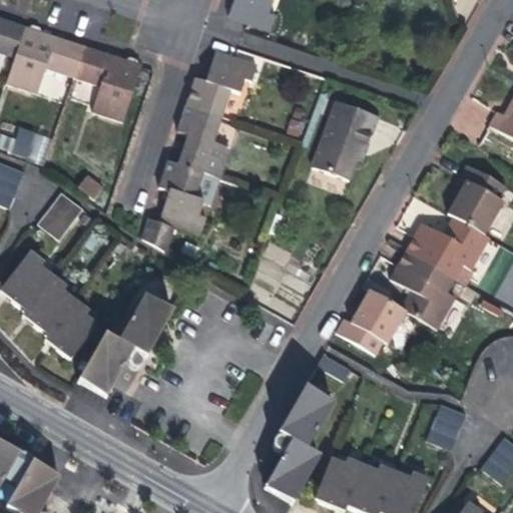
[(272,0),(233,0),(233,1),(228,16),(248,22),(271,29),(276,12),(269,10),(272,0)]
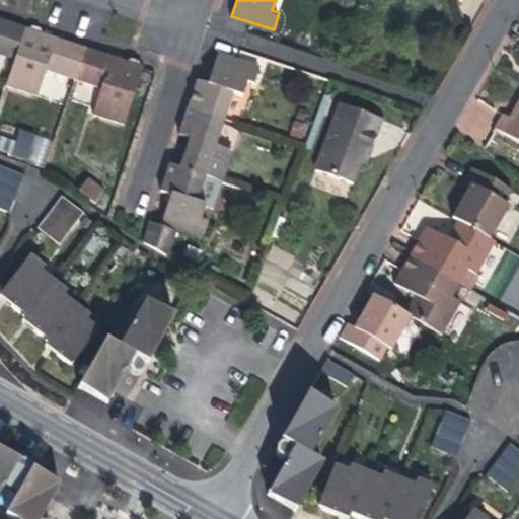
[(0,53),(16,59),(26,27),(4,19),(0,17),(0,53)]
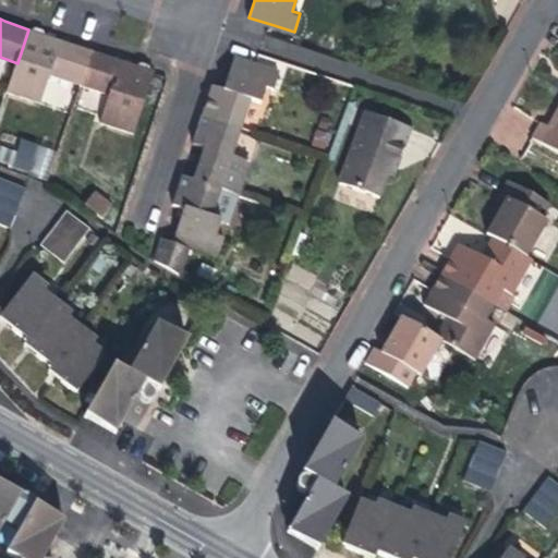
[(51,75),(81,84),(92,51),(69,43),(46,35),(43,29),(37,27),(33,31),(28,29),(17,63),(8,91),(43,101),(51,75)]
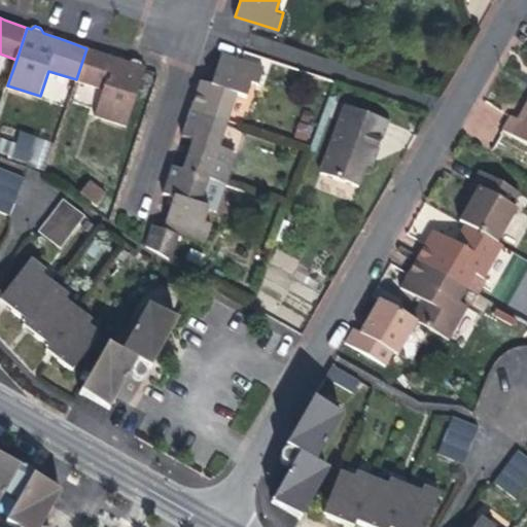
[(108,56),(86,48),(76,79),(104,89),(96,114),(128,126),(146,68),(143,67),(142,62),(135,60),(131,63),(108,56)]
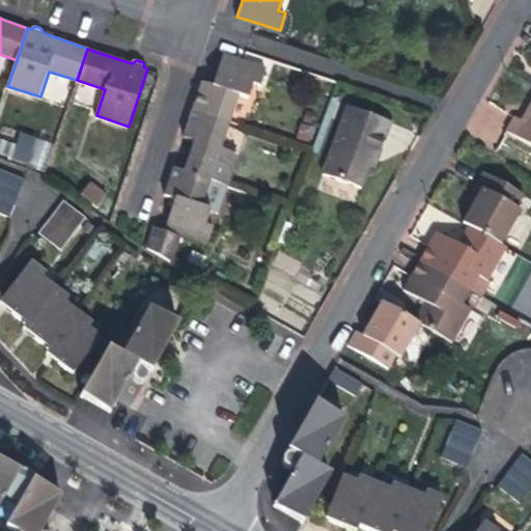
[(218,75),(214,86),(240,94),(249,98),(254,83),(261,85),(268,68),(224,54),(218,75)]
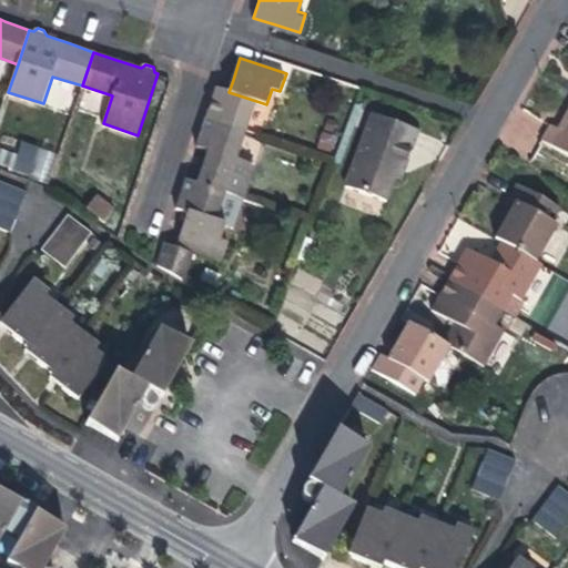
[(256,101),(229,92),(217,88),(208,117),(246,130),(256,101)]
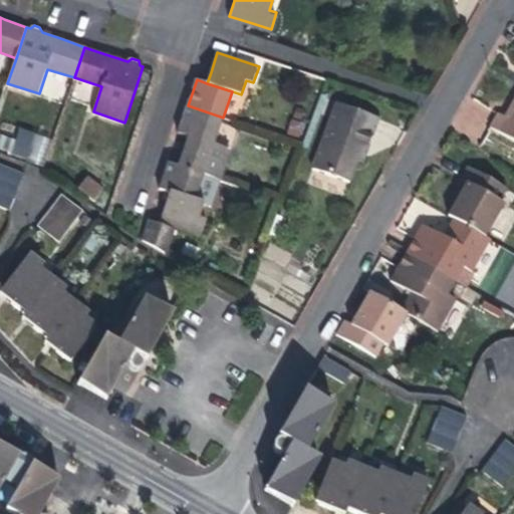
[(513,99),(504,116),(513,121),(513,99)]
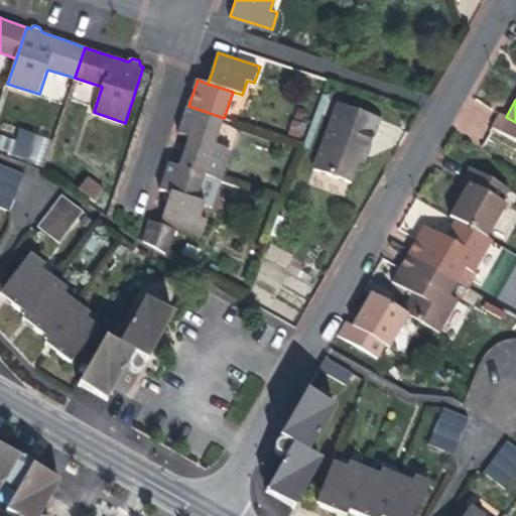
[(340,105),(315,168),(351,181),(359,160),(363,161),(368,148),(379,120),(340,105)]
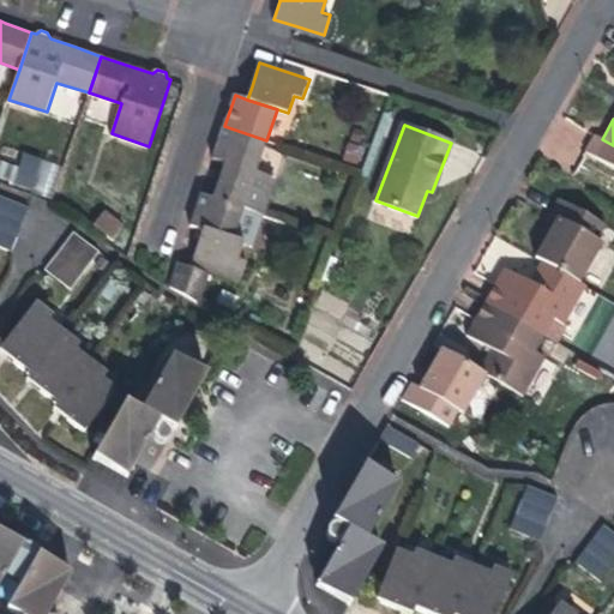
[(215,198),(244,209),(257,170),(266,140),(224,126),(214,160),(226,163),(222,175),(215,198)]
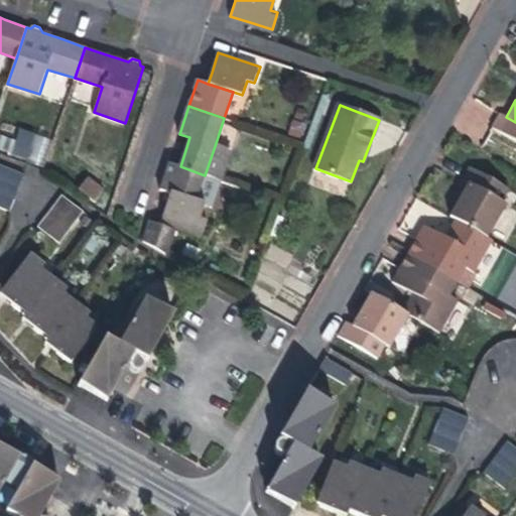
[(515,122),(506,117),(500,114),(492,128),(515,141),(515,122)]
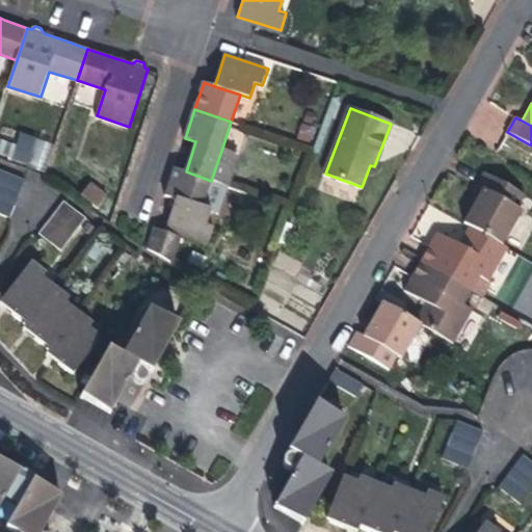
[(21,131),(10,158),(41,168),(51,142),(21,131)]
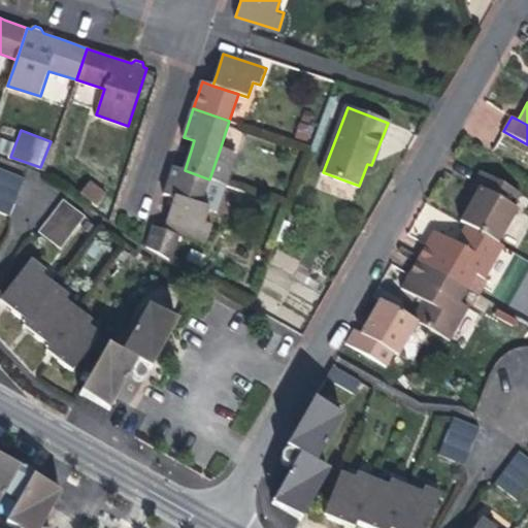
[(0,138),(0,152),(11,154),(13,140),(0,138)]
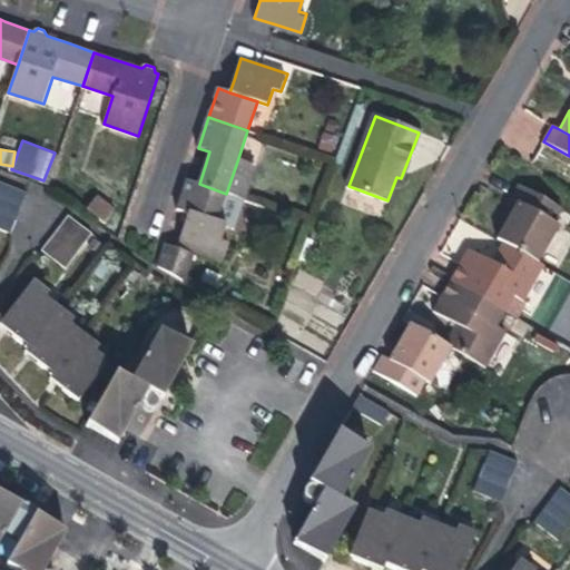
[(249,163),(238,158),(226,194),(245,199),(252,182),(244,179),(249,163)]
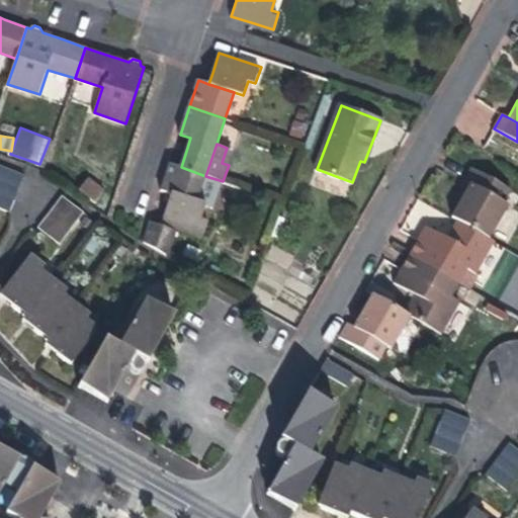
[(168,207),(162,225),(177,231),(203,239),(209,222),(203,220),(208,203),(197,199),(205,176),(181,167),(171,164),(162,190),(172,194),(168,207)]
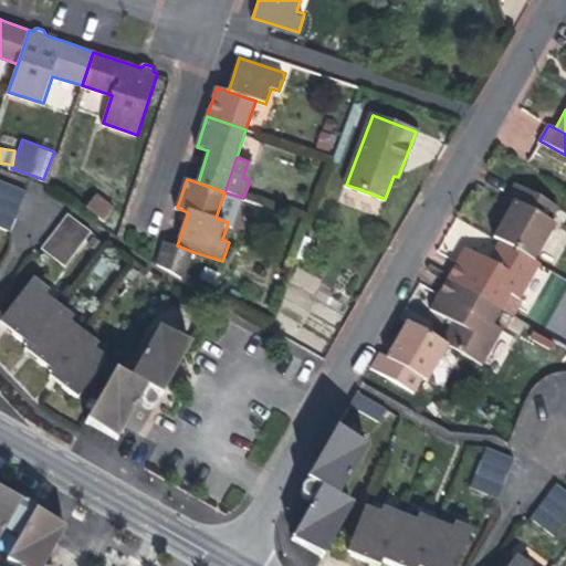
[(0,224),(11,230),(28,191),(0,180),(0,224)]
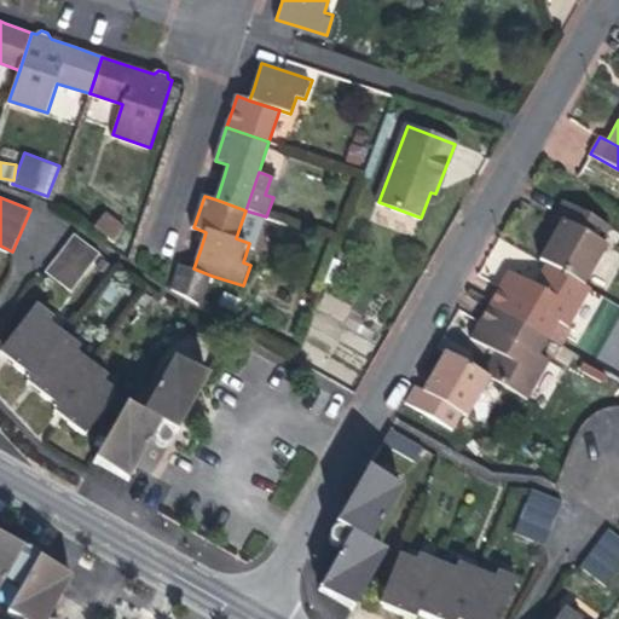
[(555,217),(562,220),(602,243),(611,227),(563,201),(555,217)]
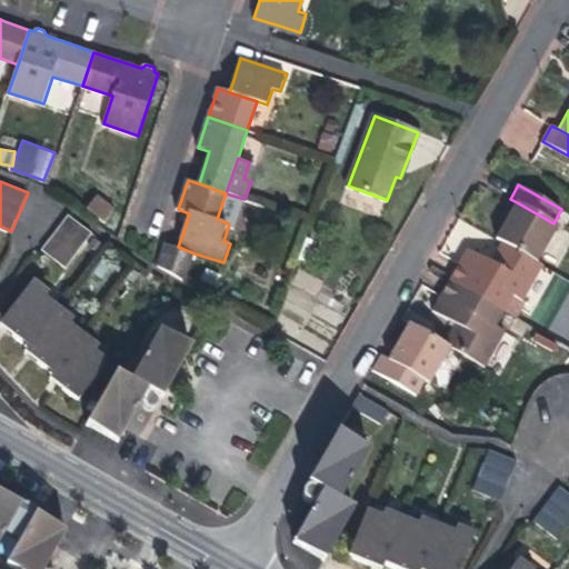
[(86,210),(108,220),(115,205),(92,195),(86,210)]
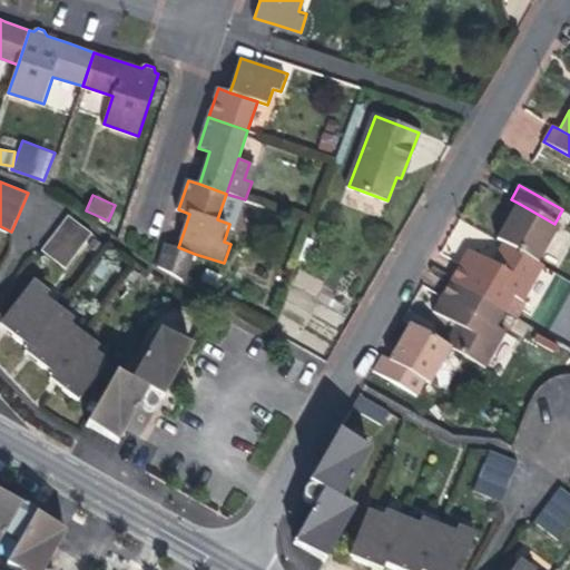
[(559,226),(554,224),(518,203),(509,217),(497,241),(503,244),(538,264),(559,226)]
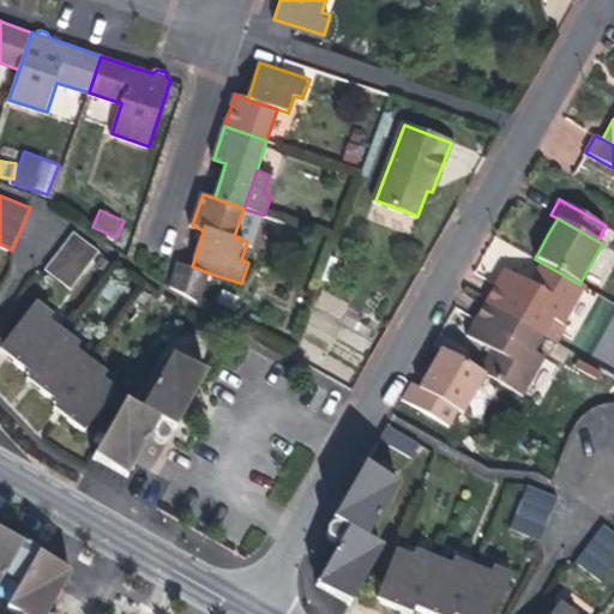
[(100,253),(73,233),(44,269),(71,289),(100,253)]
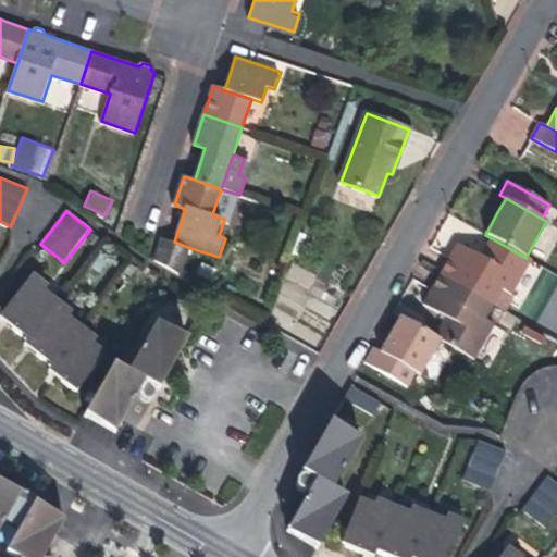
[(190,248),(174,242),(163,238),(155,262),(183,272),(190,248)]
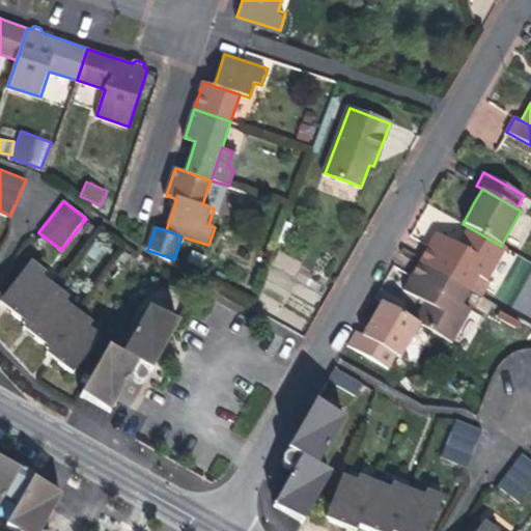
[(506,249),(501,246),(469,227),(458,245),(437,232),(431,242),(420,262),(469,290),(479,296),(506,249)]
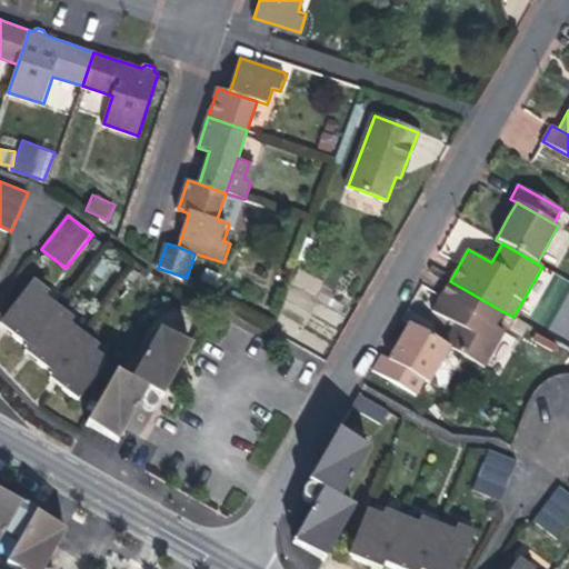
[(35,280),(0,325),(28,346),(25,352),(53,373),(50,379),(79,401),(109,361),(96,351),(99,346),(70,325),(75,319),(46,298),(50,292),(35,280)]
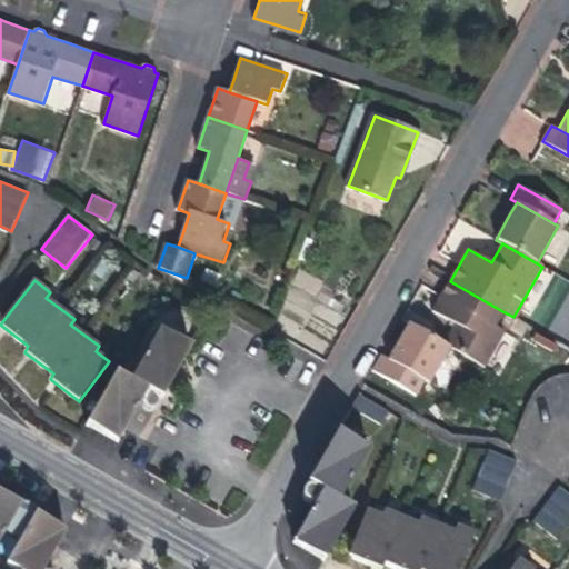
[(456,325),(445,343),(450,346),(485,366),(505,330),(495,325),(502,311),(450,281),(441,297),(432,311),(456,325)]
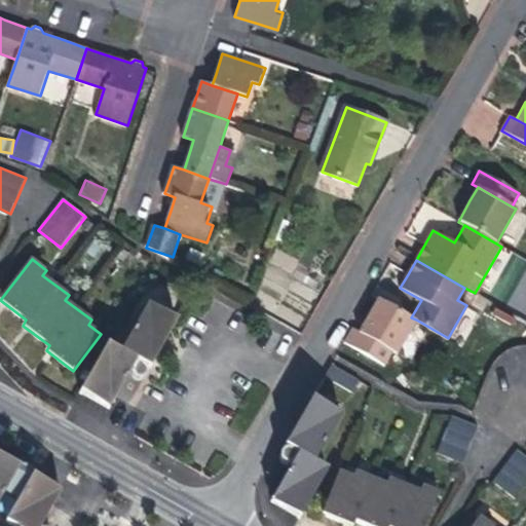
[(525,314),(525,264),(508,307),(525,314)]
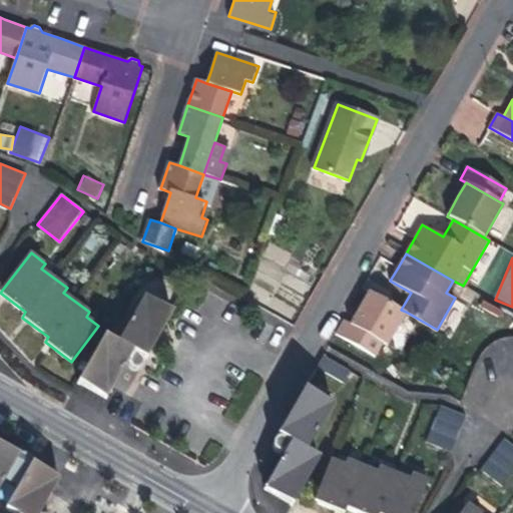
[(359,310),(350,325),(381,342),(386,346),(406,312),(401,310),(370,292),(359,310)]
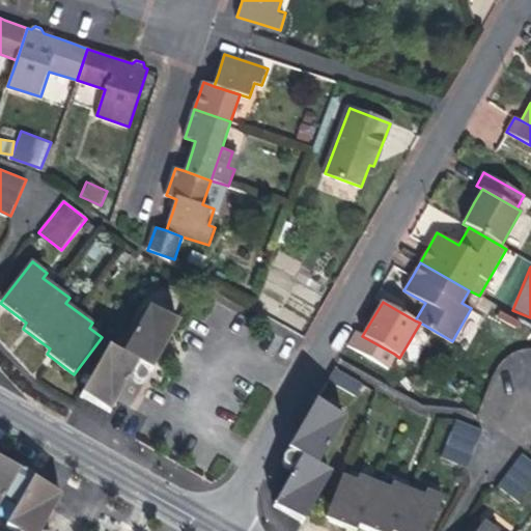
[(151,372),(178,325),(150,307),(121,356),(110,348),(82,396),(111,413),(138,365),(151,372)]
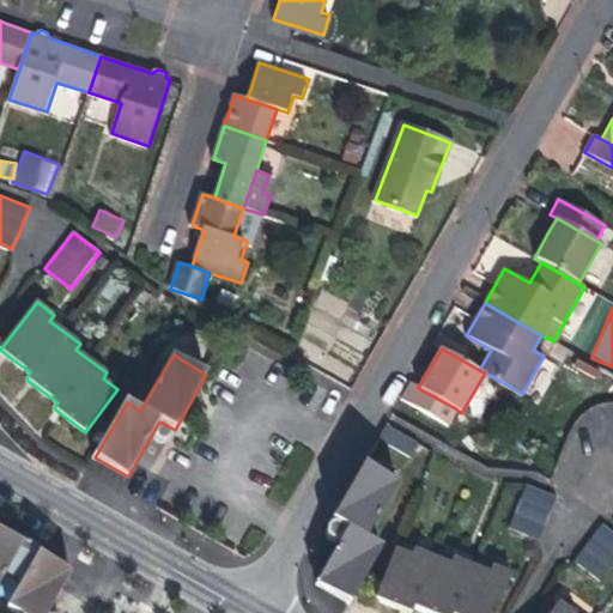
[(455,408),(418,388),(411,383),(401,399),(445,424),(455,408)]
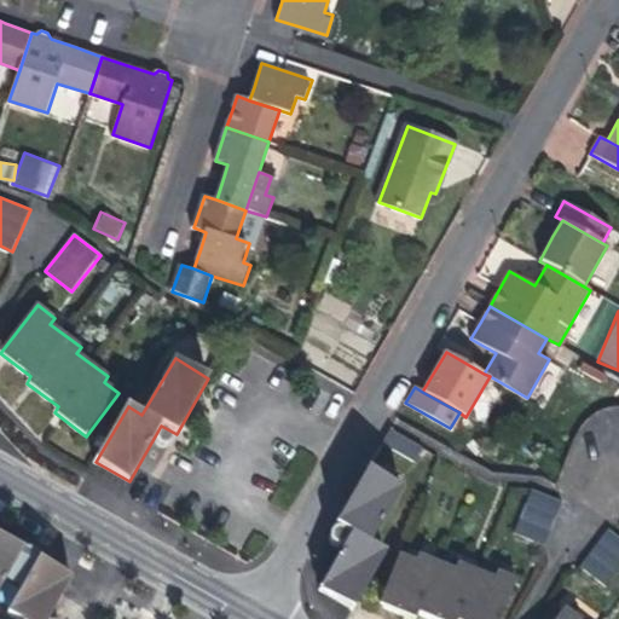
[(423,447),(391,429),(382,443),(415,462),(423,447)]
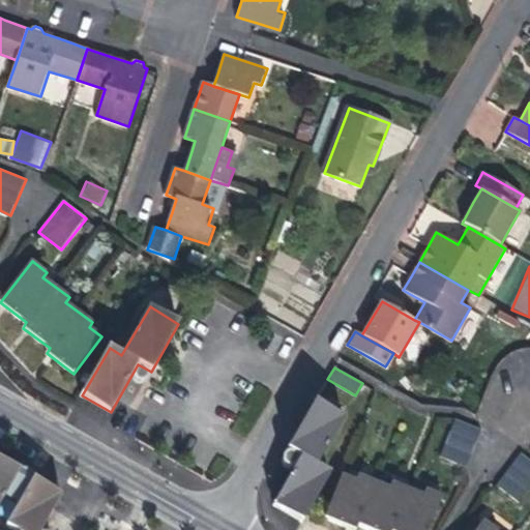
[(287,449),(300,458),(317,467),(344,418),(314,402),(306,415),(293,439),(287,449)]
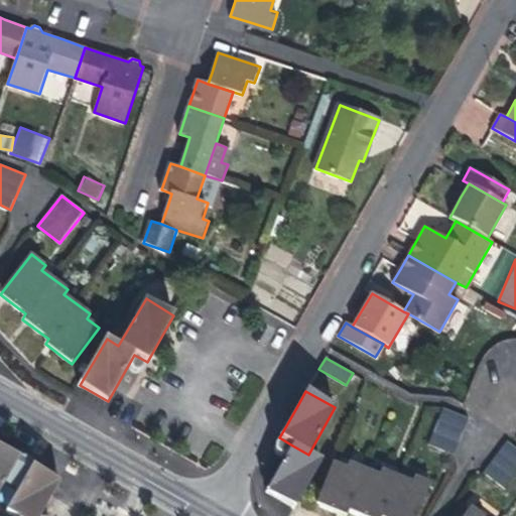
[(454,454),(469,418),(444,408),(429,443),(454,454)]
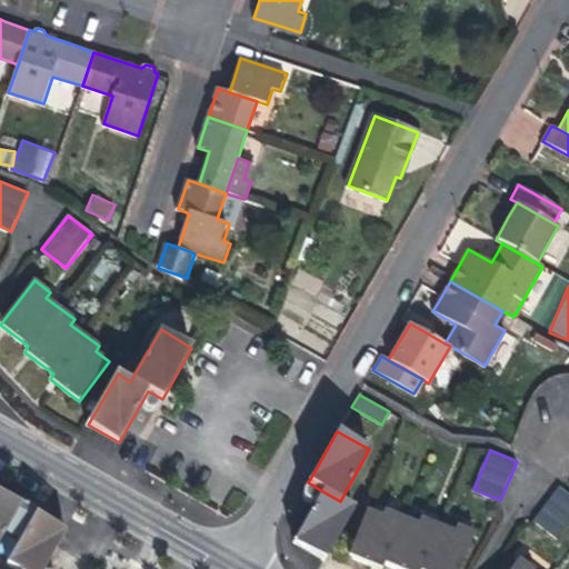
[(568,521),(568,491),(561,486),(533,520),(556,538),(568,521)]
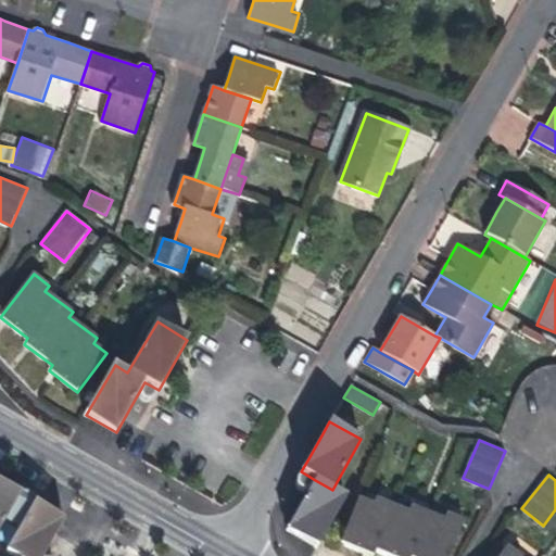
[(346,497),(332,490),(315,480),(307,494),(292,520),(287,530),(317,547),(346,497)]
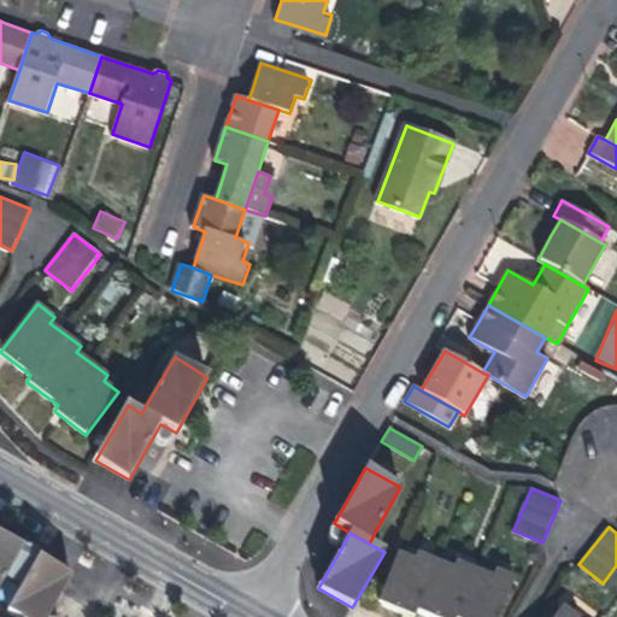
[(0,616),(52,616),(75,577),(0,534),(0,616)]
